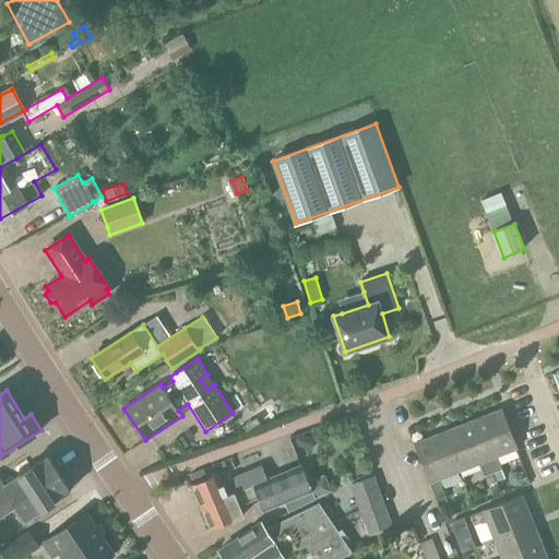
[(473,420),(497,482),(504,478),(501,470),(501,468),(497,456),(518,448),(502,409),(473,420)]
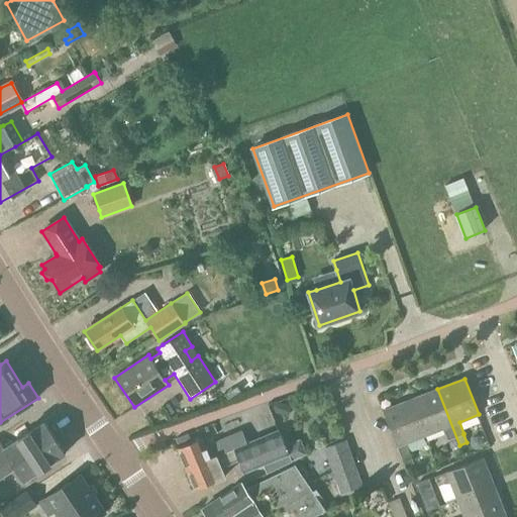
[(437,389),(410,400),(424,435),(443,428),(447,440),(451,448),(459,445),(437,389)]
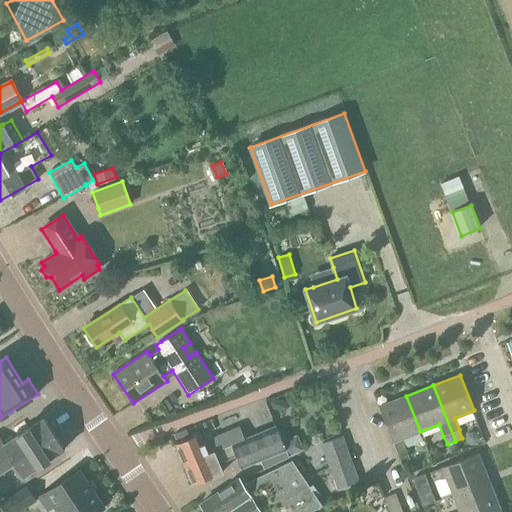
[(173,393),(169,396),(173,403),(177,400),(173,393)]
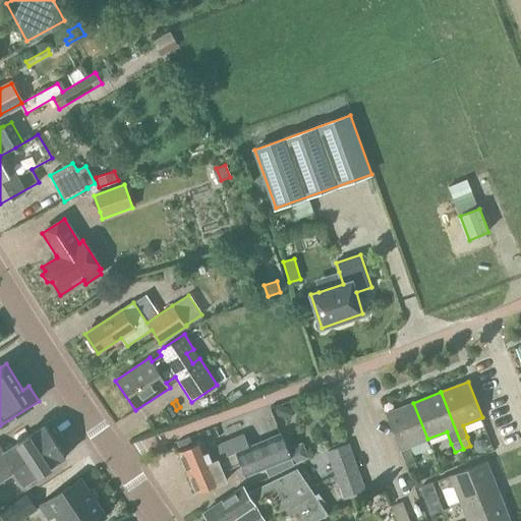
[(427,439),(413,403),(386,414),(400,450),(405,462),(413,458),(409,447),(427,439)]
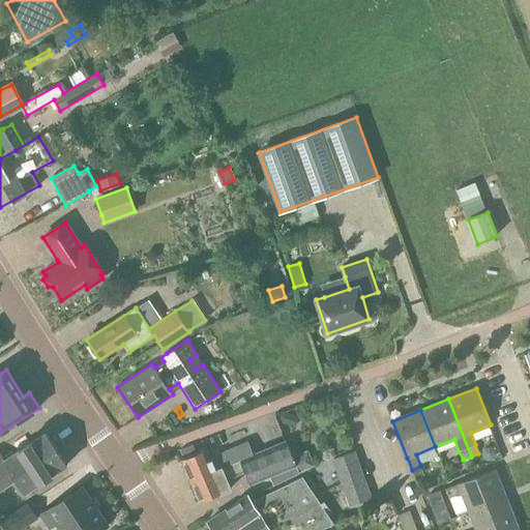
[(278,415),(283,423),(294,428),(298,416),(287,412),(278,415)]
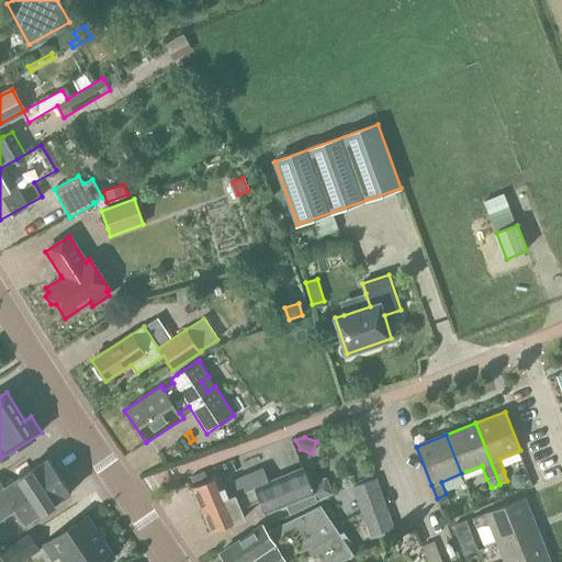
[(0,519),(12,512),(21,525),(25,521),(26,523),(70,494),(47,459),(3,487),(0,482),(0,519)]
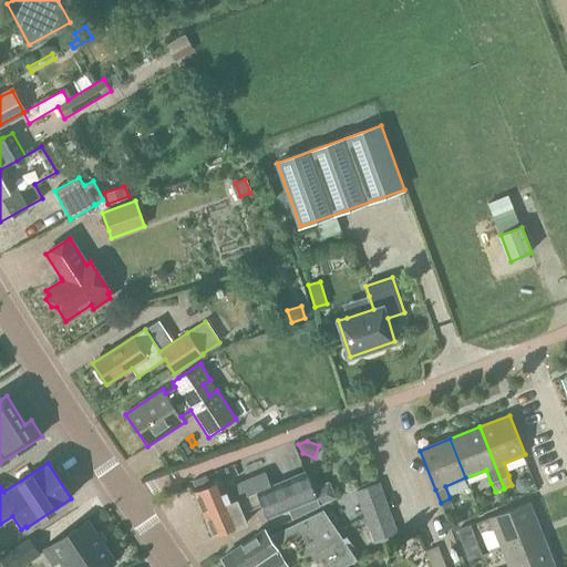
[(205,515),(212,532),(214,536),(247,523),(243,512),(261,505),(268,518),(288,511),(292,519),(320,506),(334,500),(329,488),(316,495),(306,472),(270,486),(260,490),(261,491),(212,512),(205,515)]
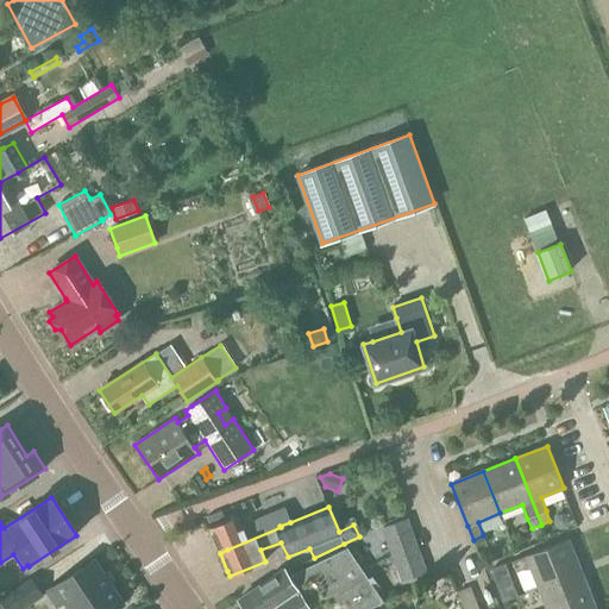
[(239,515),(209,527),(220,553),(227,550),(281,527),(280,526),(290,522),(284,508),(243,525),(239,515)]
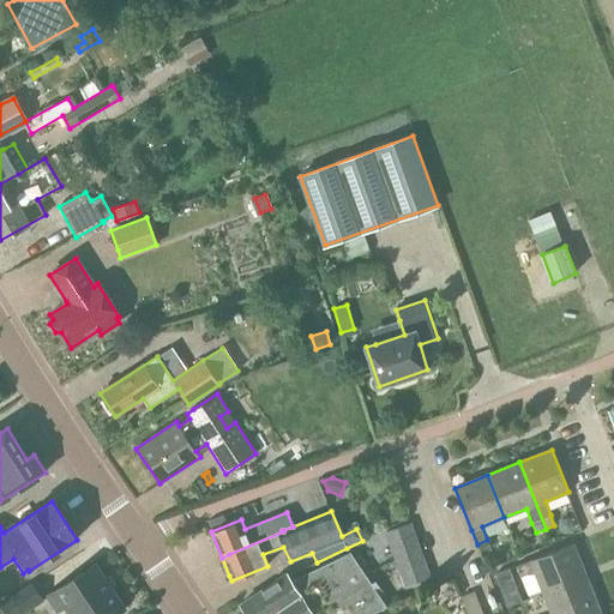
[(385,531),(396,559),(419,551),(409,523),(385,531)]
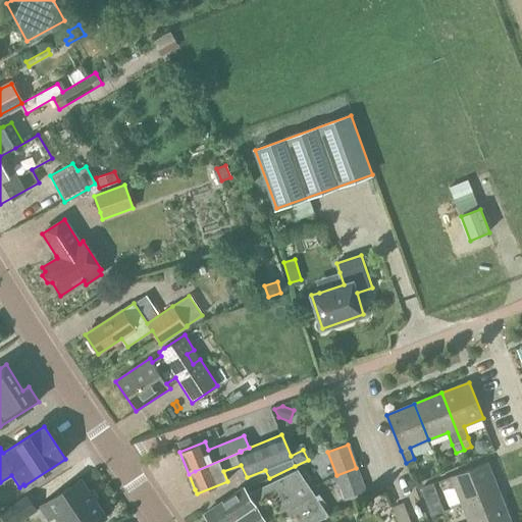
[(414,459),(406,463),(409,470),(417,466),(414,459)]
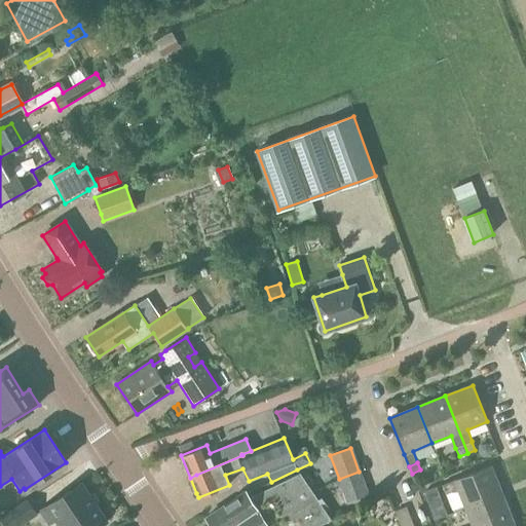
[(502,493),(491,465),(442,485),(446,493),(457,489),(465,508),(502,493)]
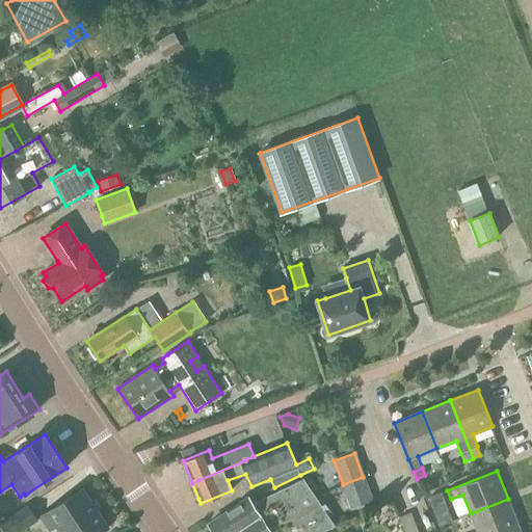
[(371,500),(363,477),(343,484),(350,507),(371,500)]
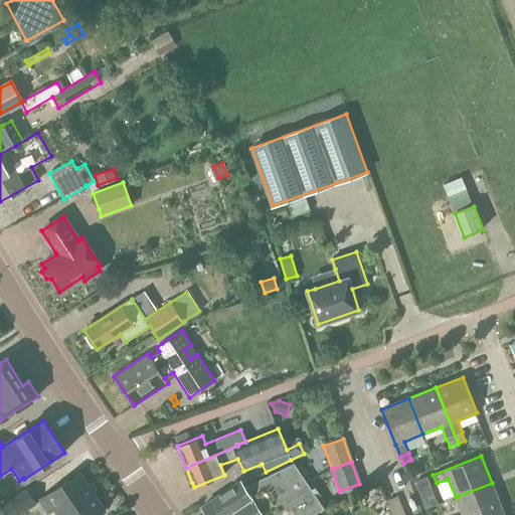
[(253,499),(227,514),(276,514),(283,510),(280,507),(310,487),(294,463),(245,487),(253,499)]
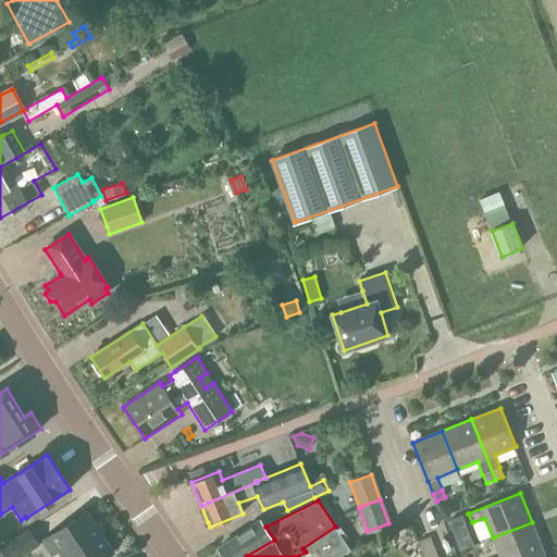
[(86,511),(42,541),(51,555),(59,551),(62,556),(104,556),(113,552),(86,511)]
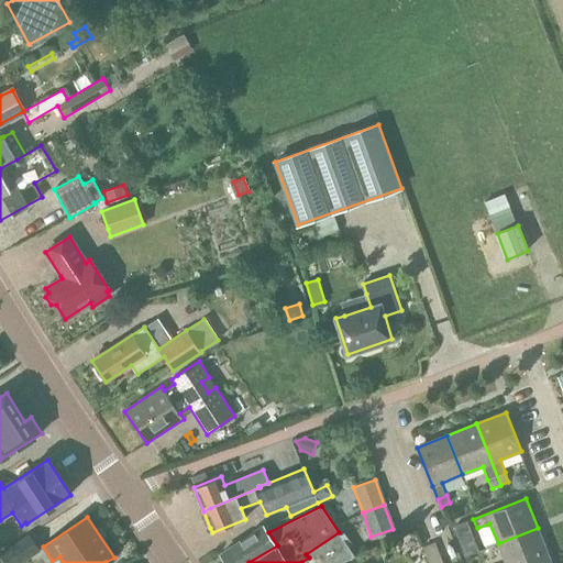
[(471,532),(466,521),(454,527),(459,538),(471,532)]
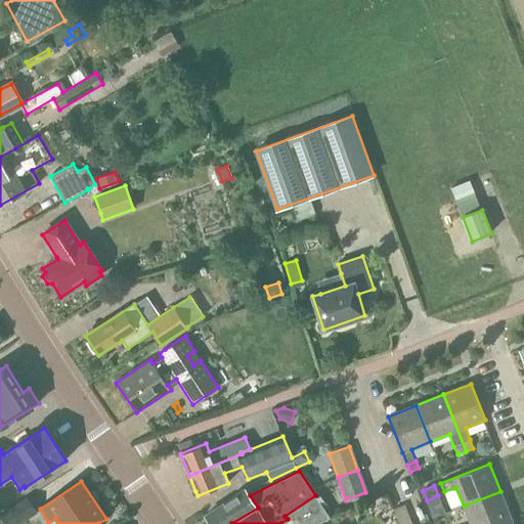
[(246,489),(206,516),(211,523),(231,523),(258,508),(250,495),(246,489)]
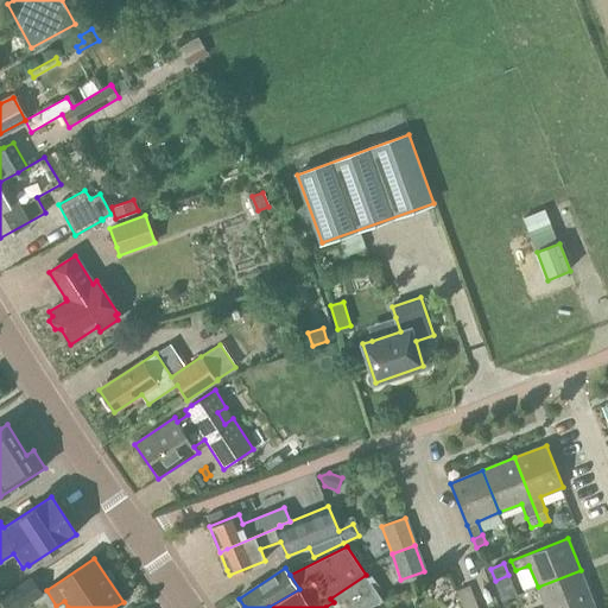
[(576,607),(593,602),(581,570),(538,587),(545,607),(576,607)]
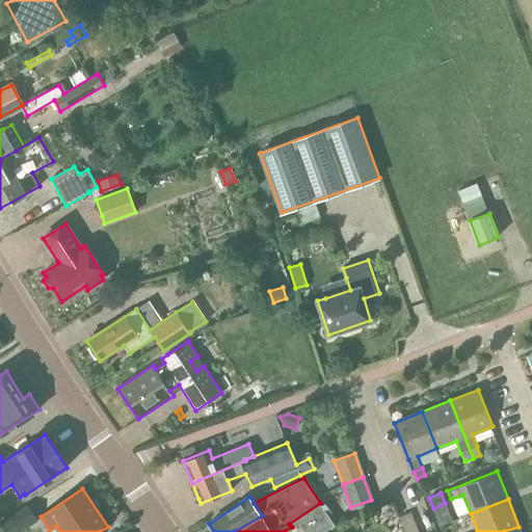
[(321,531),(335,525),(320,503),(289,524),(292,527),(285,531),(321,531)]
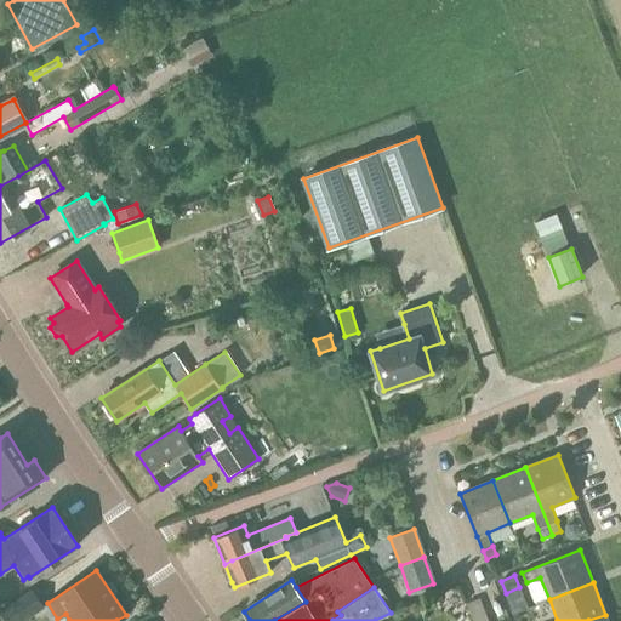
[(22,620),(43,608),(32,592),(1,611),(6,620),(22,620)]
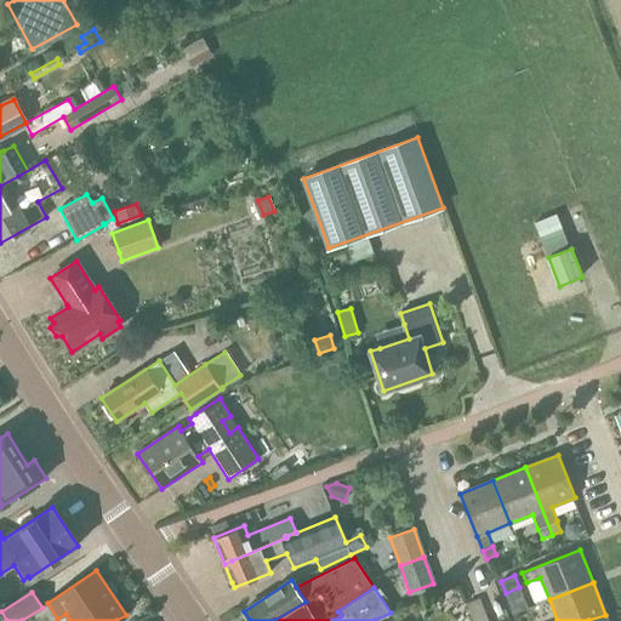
[(484,620),(479,608),(467,613),(469,620),(484,620)]
